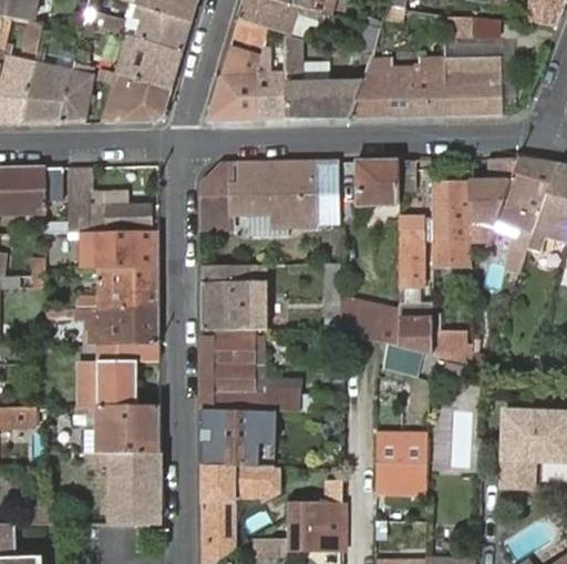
[(0,0),(0,14),(10,17),(27,20),(35,21),(39,0),(0,0)]
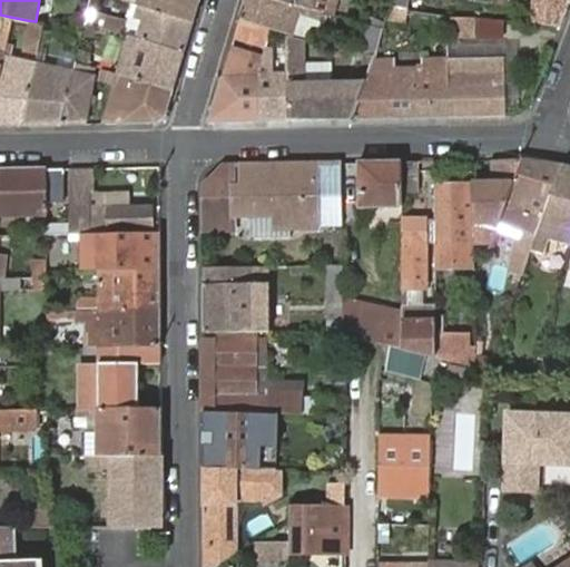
[(136,0),(135,3),(192,20),(197,0),(136,0)]
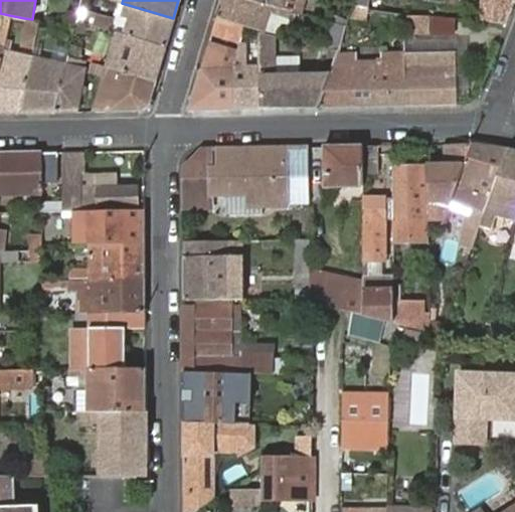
[(220,0),(215,16),(259,28),(278,32),(284,34),(290,10),(281,8),(254,0),(220,0)]
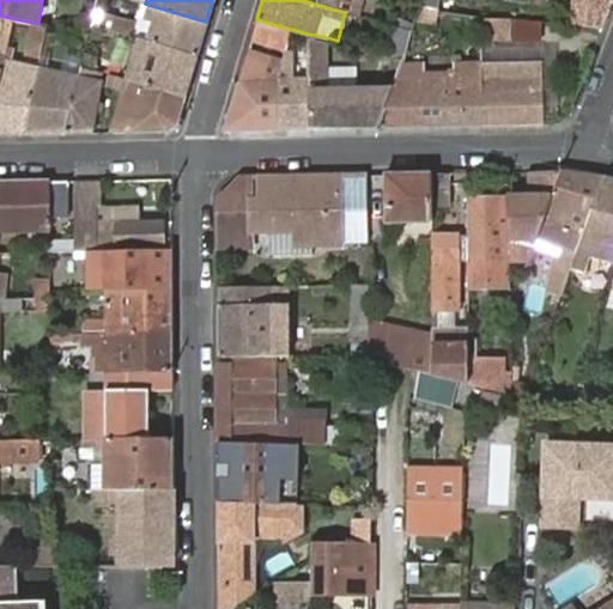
[(303,0),(334,10),(345,12),(358,17),(362,0),(303,0)]
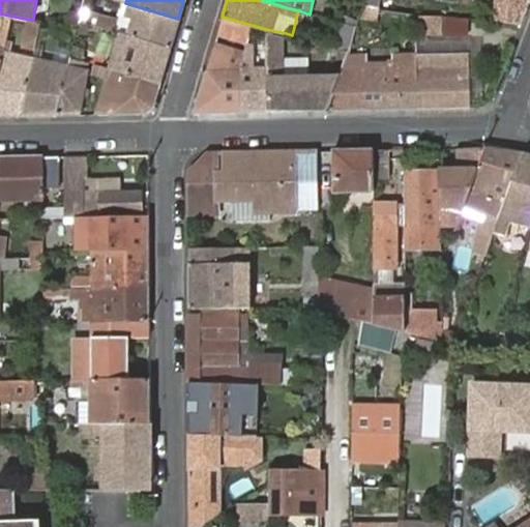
[(350,0),(342,24),(355,28),(363,4),(350,0)]
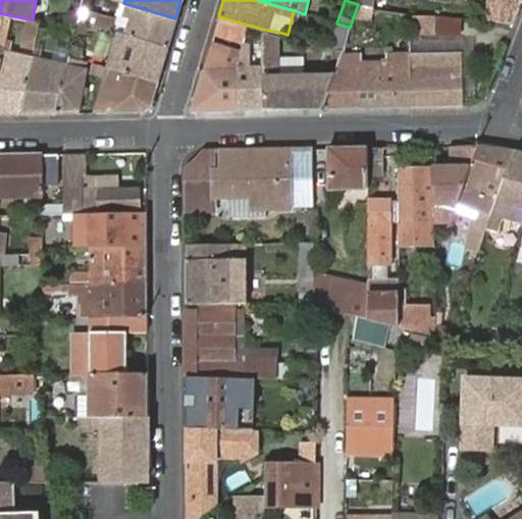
[(489,0),(488,18),(513,20),(520,0),(489,0)]
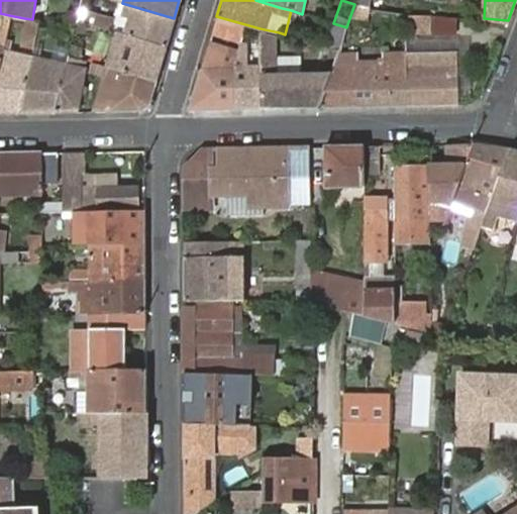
[(122,3),(114,30),(166,45),(174,18),(122,3)]
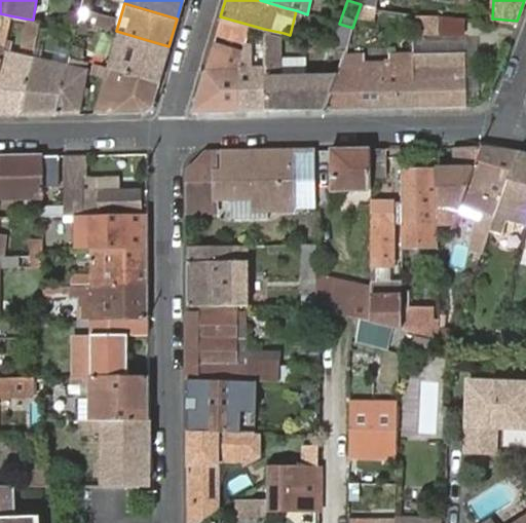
[(113,29),(117,15),(86,8),(82,22),(113,29)]
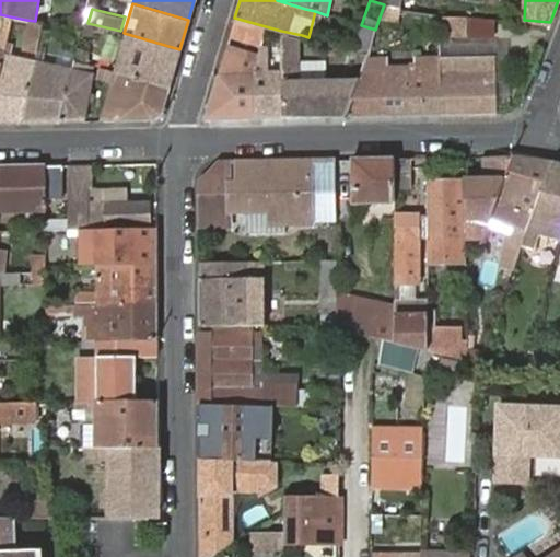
[(468,14),(444,12),(443,35),(467,37),(468,14)]
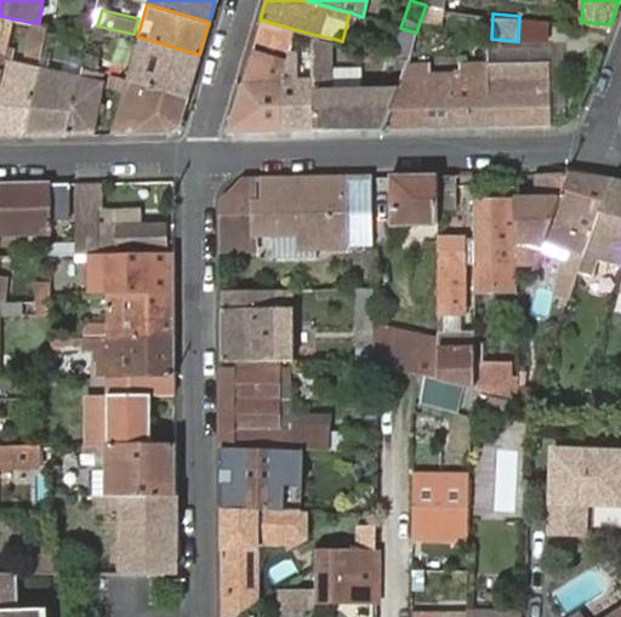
[(0,16),(0,79),(3,62),(11,18),(0,16)]
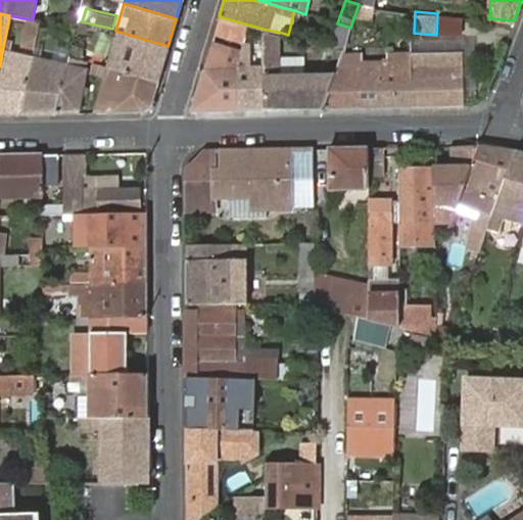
[(460,15),(437,13),(436,35),(460,34),(460,15)]
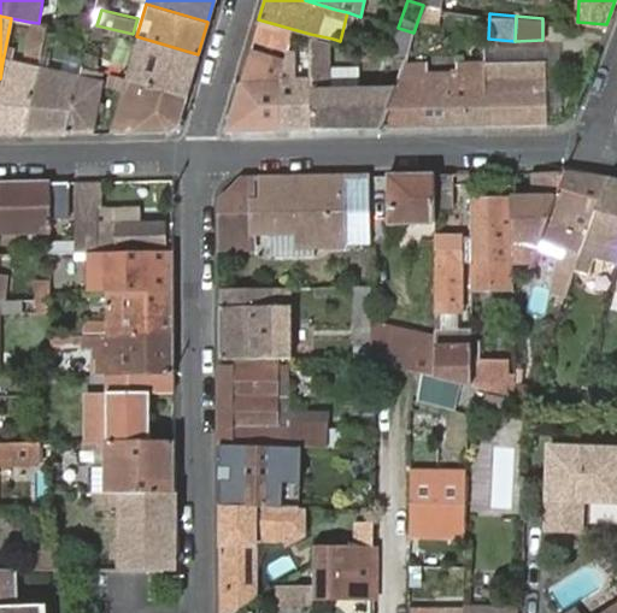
[(72,19),(71,29),(83,31),(84,22),(72,19)]
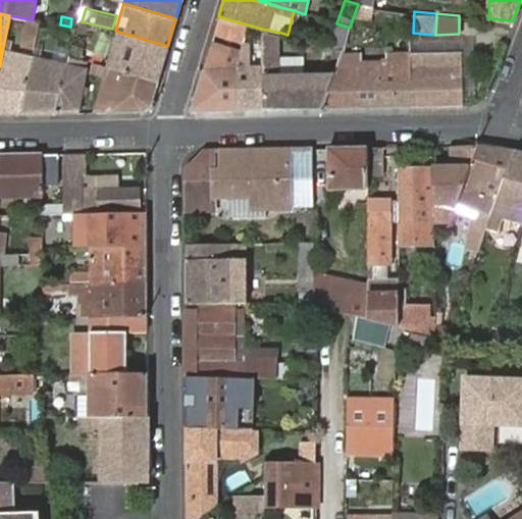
[(33,19),(24,18),(20,44),(32,46),(37,20),(33,19)]
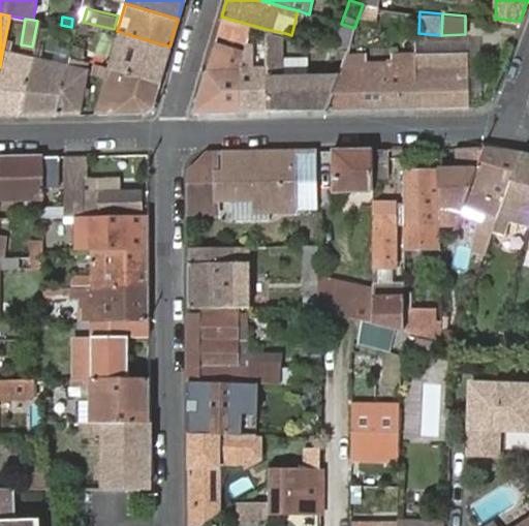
[(341,24),(338,44),(349,48),(354,28),(341,24)]
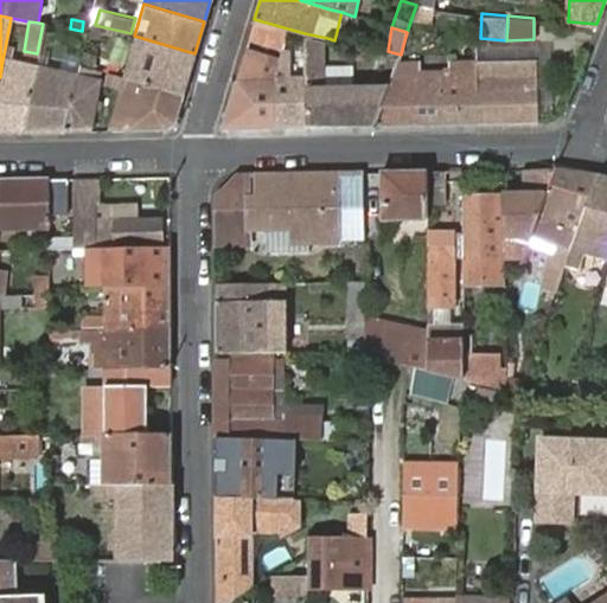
[(82,31),(70,29),(64,69),(76,71),(77,62),(82,31)]
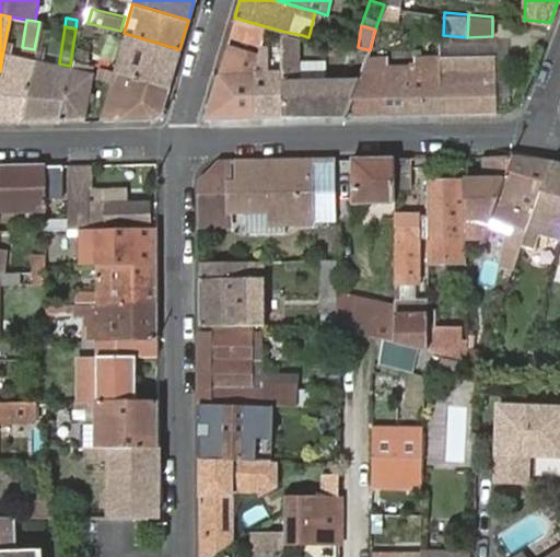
[(282,72),(283,117),(345,116),(361,76),(302,72),(301,54),(302,35),(281,31),(282,72)]
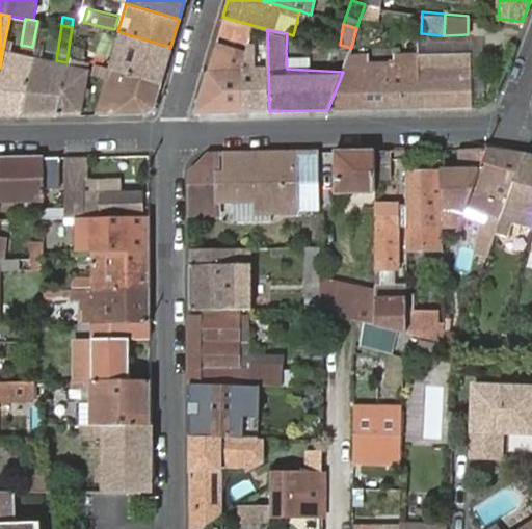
[(170,47),(117,31),(108,67),(159,83),(170,47)]
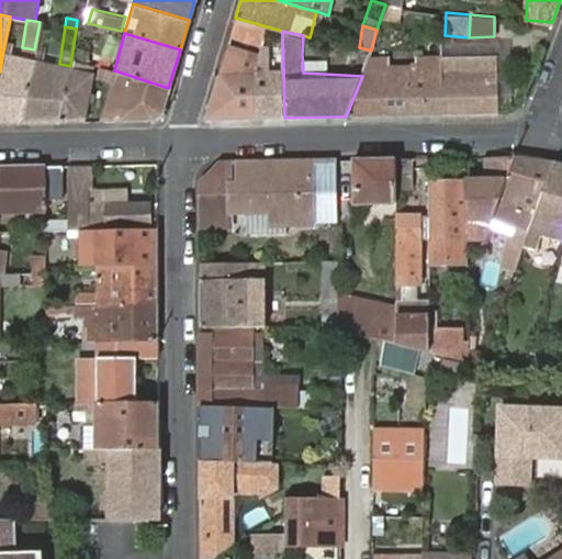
[(253,71),(255,119),(284,118),(283,73),(270,71),(270,46),(267,46),(269,41),(263,38),(253,71)]
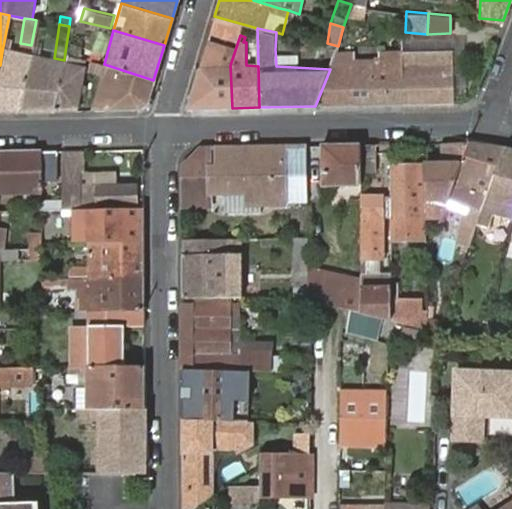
[(402,51),(402,53),(402,54),(402,104),(454,102),(451,49),(402,51)]
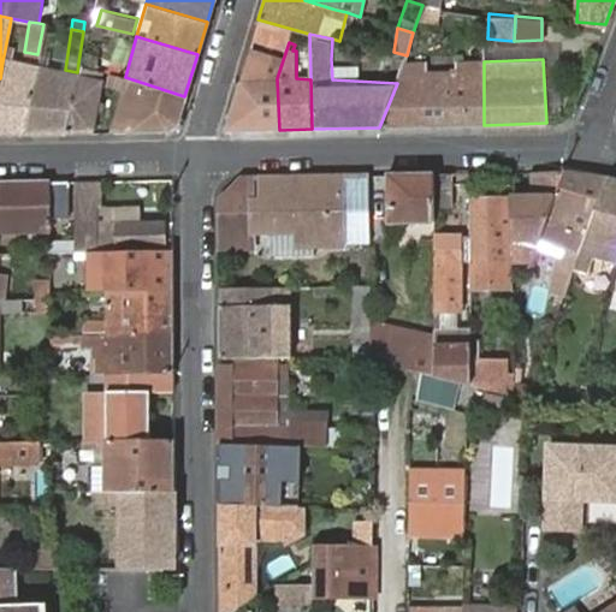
[(3,61),(0,78),(0,132),(25,131),(36,67),(3,61)]
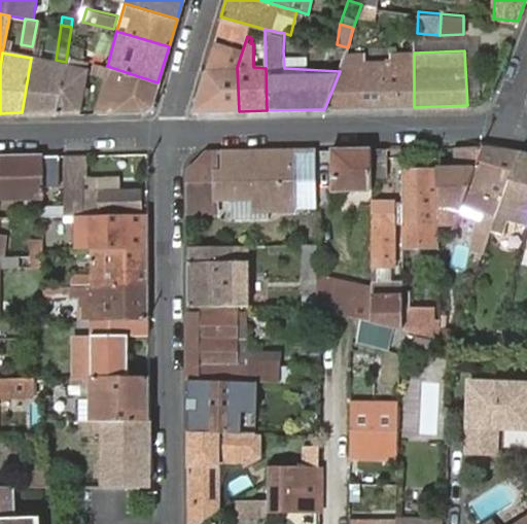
[(66,62),(58,112),(79,112),(85,68),(79,66),(80,58),(67,54),(66,62)]
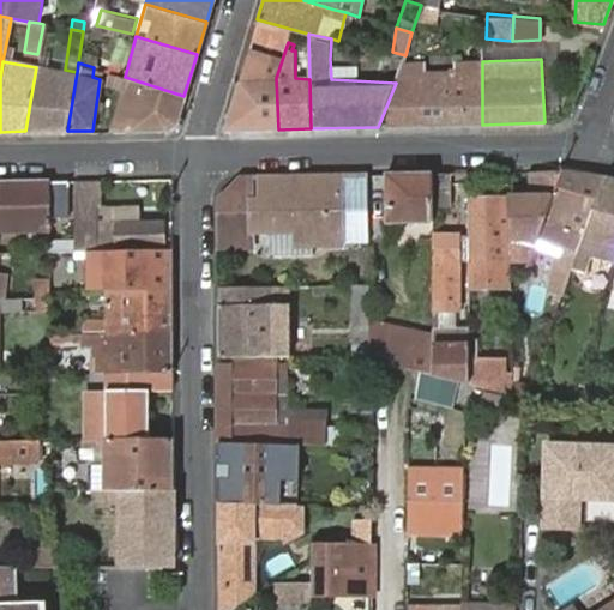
[(396,83),(378,127),(482,125),(482,65),(482,64),(453,65),(455,76),(423,77),(422,67),(401,67),(396,82),(396,83)]
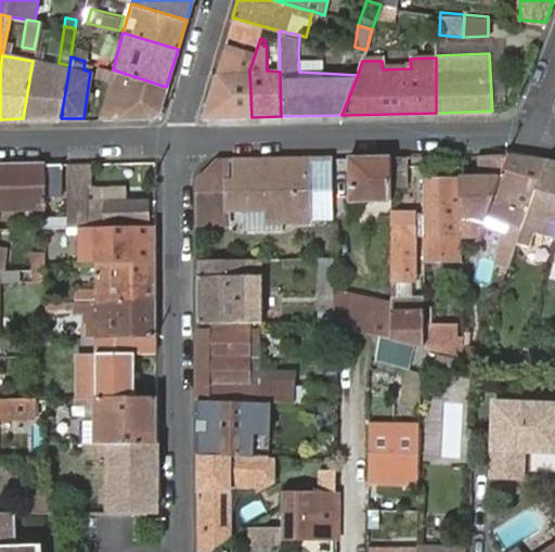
[(33,61),(23,118),(61,118),(69,65),(59,63),(33,59),(33,61)]
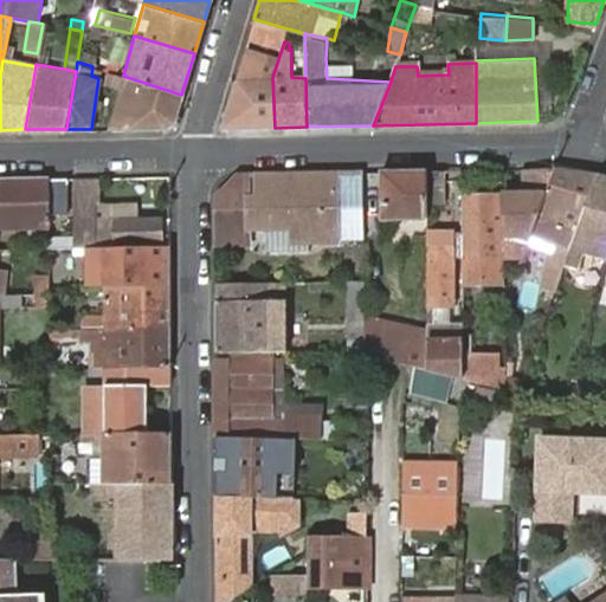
[(123,76),(107,71),(103,84),(120,89),(123,76)]
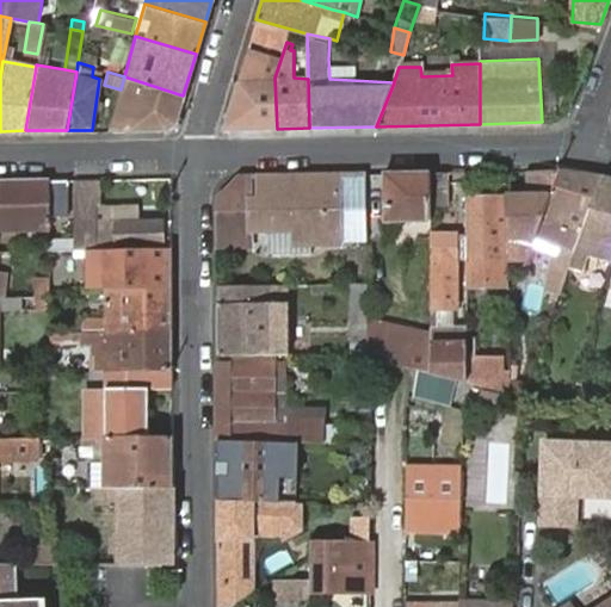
[(118,99),(112,129),(167,129),(176,121),(183,95),(124,76),(121,90),(134,92),(131,103),(118,99)]
